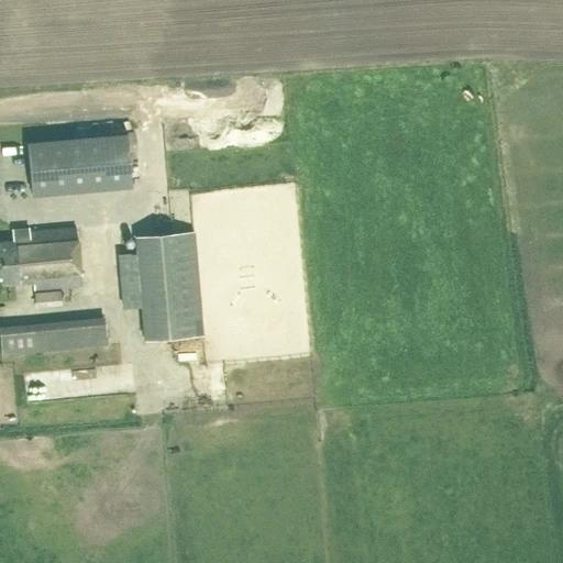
[(25,143),(28,180),(131,174),(128,133),(59,138),(59,141),(25,143)]
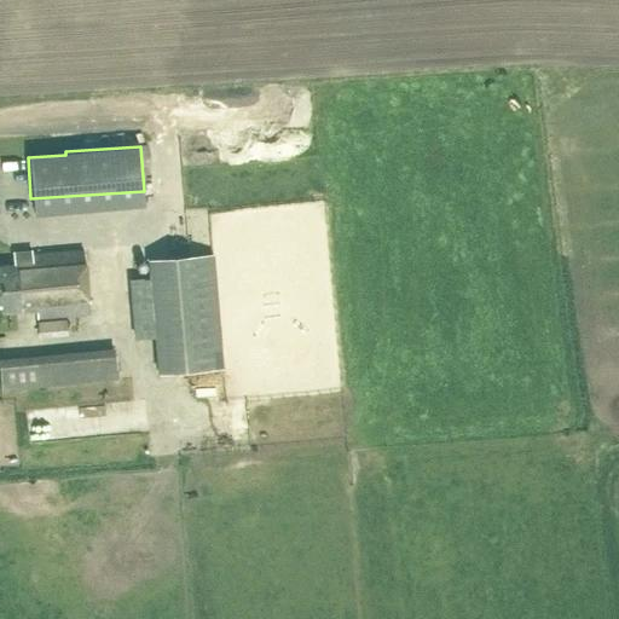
[(30,256),(12,258),(13,265),(0,265),(0,312),(35,310),(36,318),(88,314),(82,249),(30,254),(30,256)]
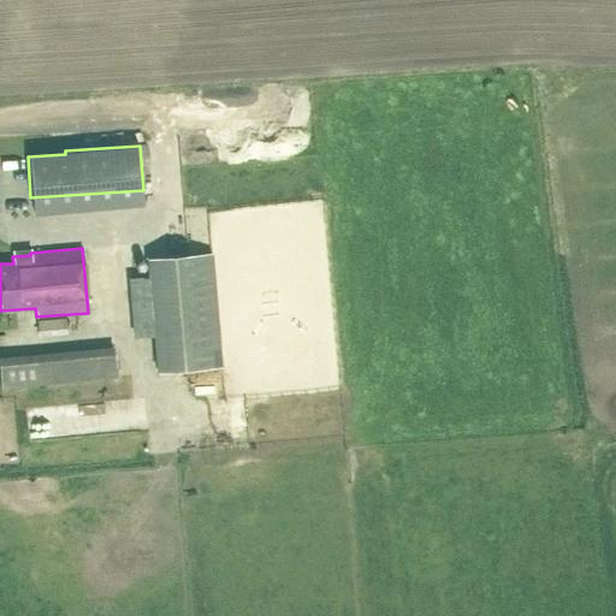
[(213,253),(147,259),(157,373),(223,367),(213,253)]
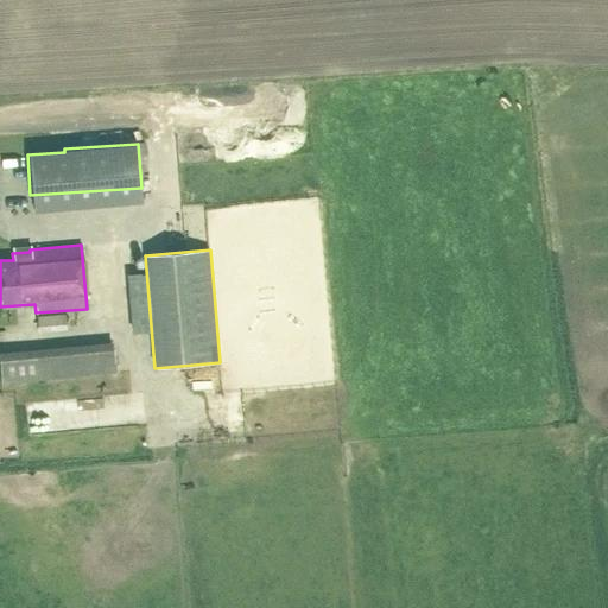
[(114,373),(112,342),(0,352),(0,378),(0,384),(38,380),(114,373)]
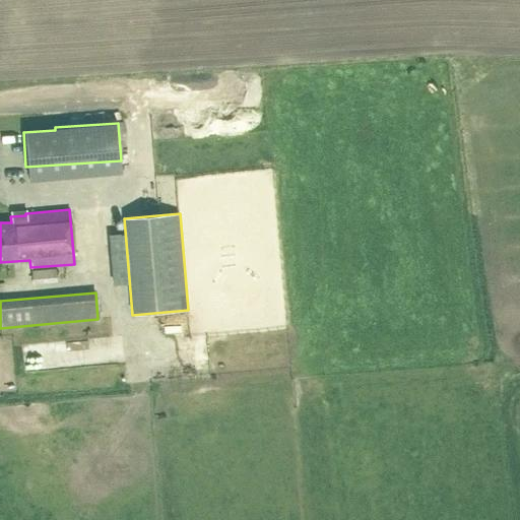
[(127,355),(127,335),(92,335),(91,355),(127,355)]
